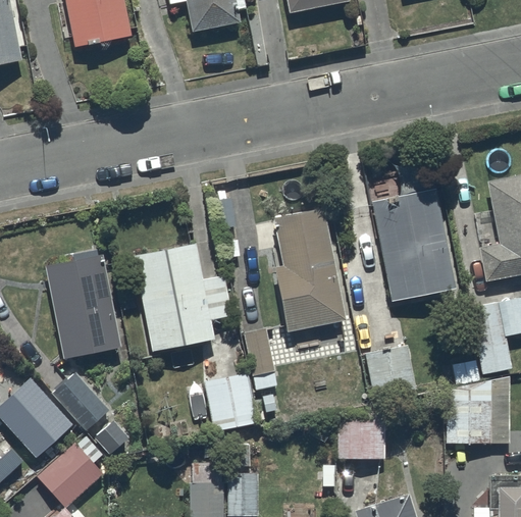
[(0,0),(0,58),(20,54),(9,0),(0,0)]
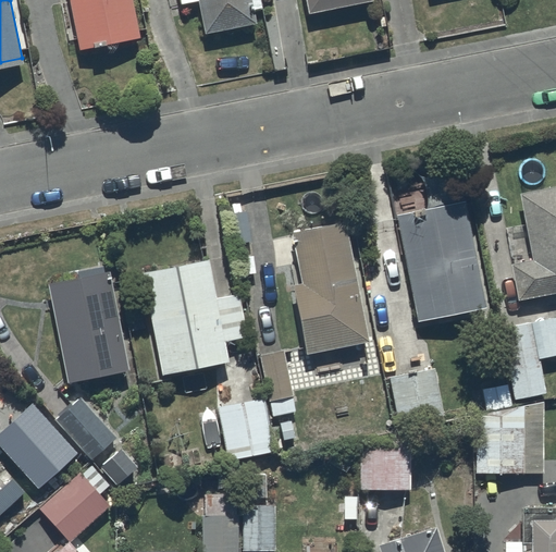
[(72,0),(81,45),(140,33),(133,0),(72,0)]
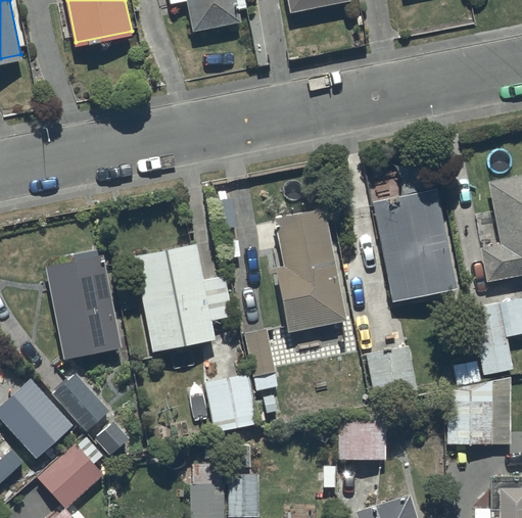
[(189,0),(195,26),(241,16),(237,0),(189,0)]
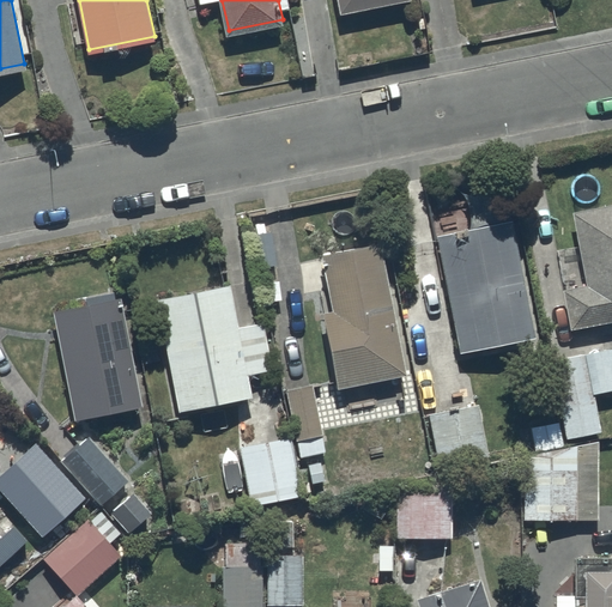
[(339,0),(343,12),(400,0),(339,0)]
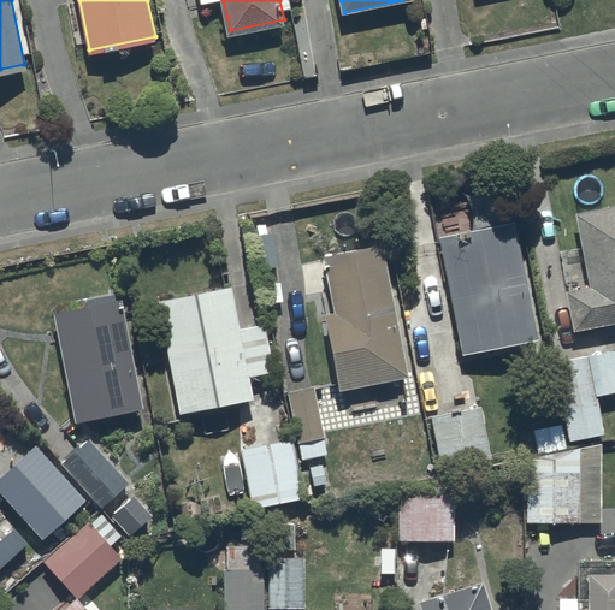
[(614,206),(575,215),(587,288),(565,291),(573,333),(614,324),(614,206)]
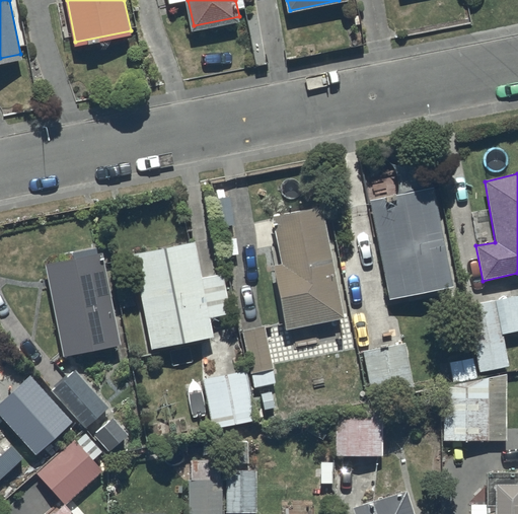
[(455,285),(434,188),(368,201),(388,299),(455,285)]
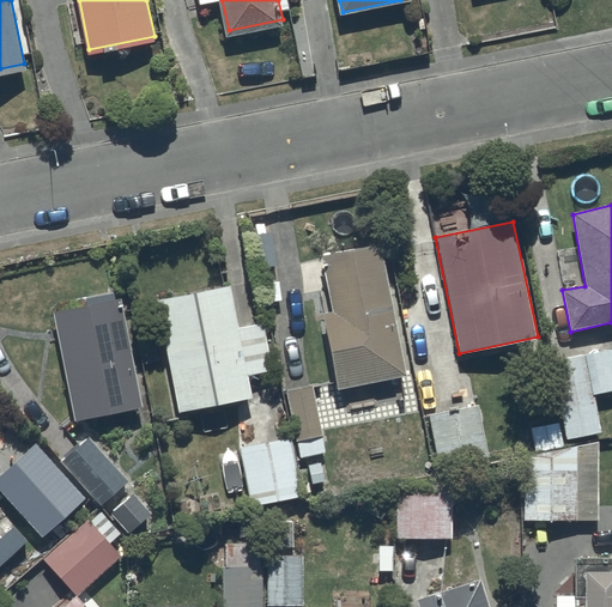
[(406,376),(380,244),(320,258),(331,311),(320,314),(337,390),(406,376)]
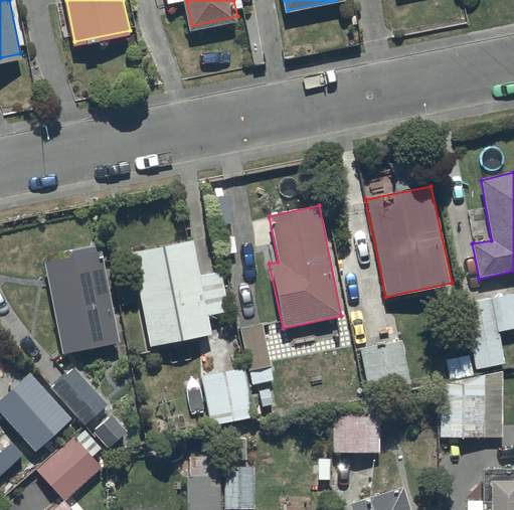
[(229,311),(221,272),(202,276),(193,238),(130,252),(151,348),(214,333),(210,315),(229,311)]
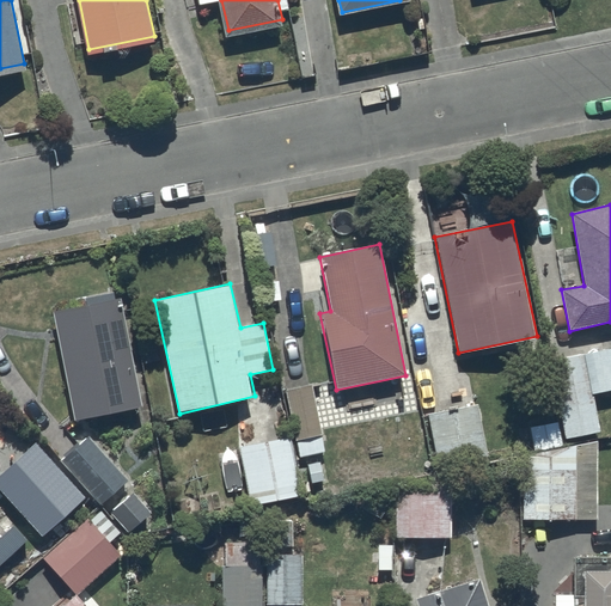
[(144,408),(124,310),(117,311),(115,293),(86,299),(87,305),(53,312),(74,421),(144,408)]
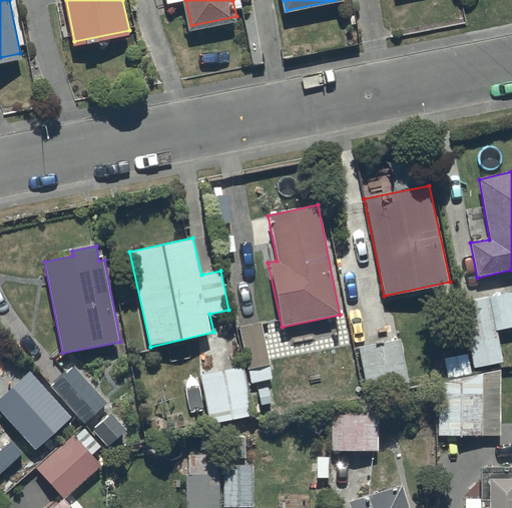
[(504,362),(497,331),(511,327),(511,291),(460,302),(474,368),(504,362)]
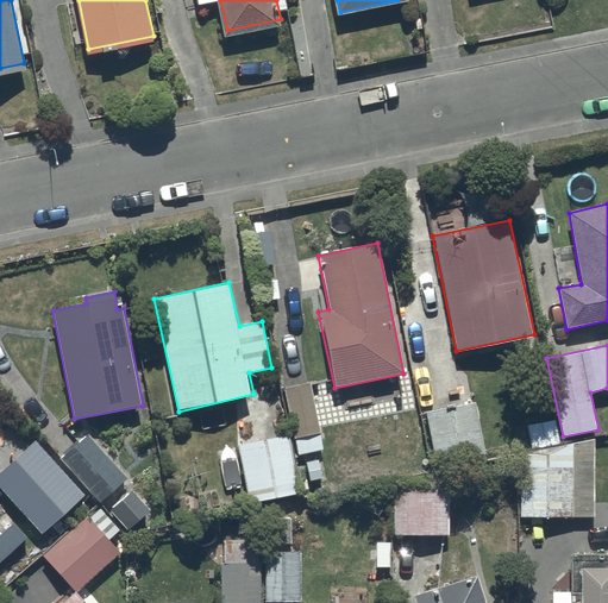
[(325,448),(312,383),(287,388),(300,453),(325,448)]
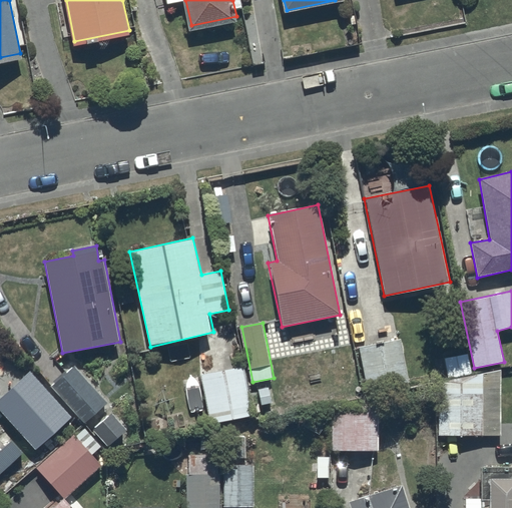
[(408,383),(399,338),(358,346),(367,391),(408,383)]
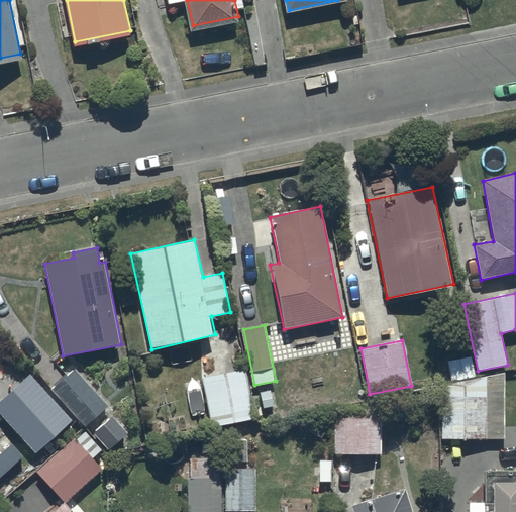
[(109,405),(76,369),(54,389),(86,425),(109,405)]
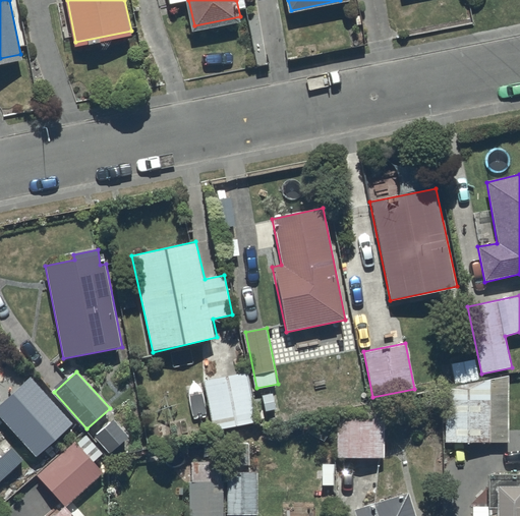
[(256,420),(246,373),(205,380),(213,430),(256,420)]
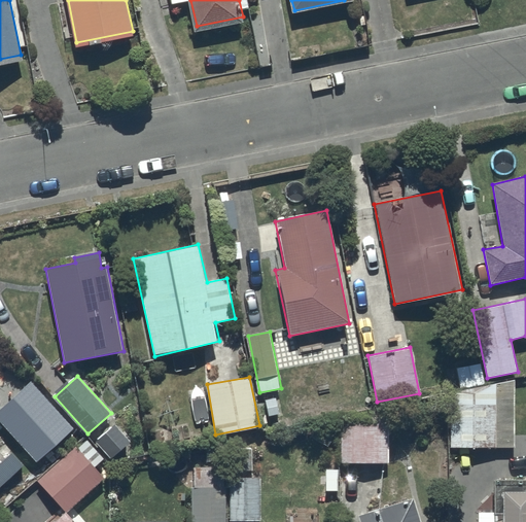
[(515,448),(515,378),(452,391),(450,447),(515,448)]
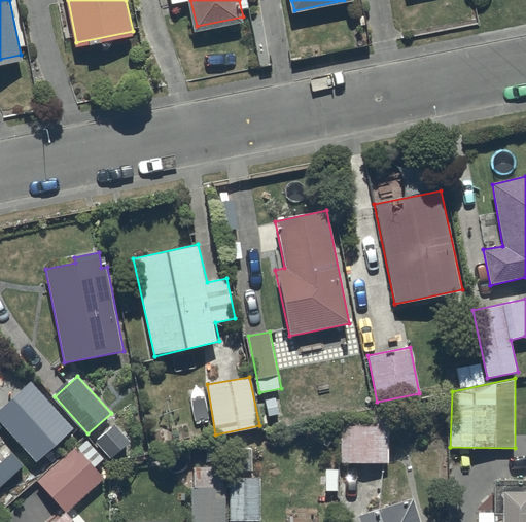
[(340,418),(340,463),(388,463),(388,419),(340,418)]
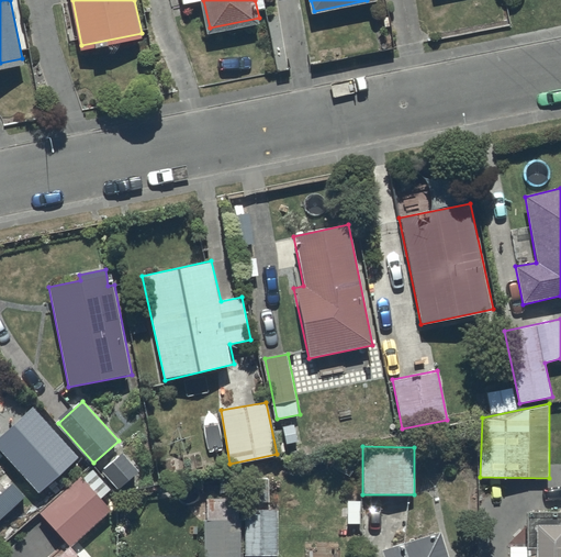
[(137,471),(121,454),(101,472),(118,490),(137,471)]
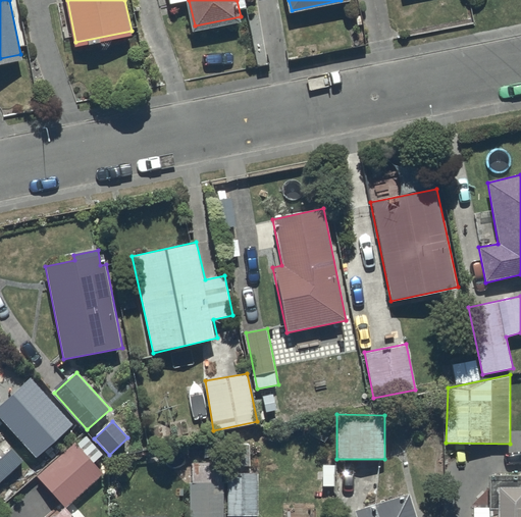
[(251,440),(230,440),(230,466),(250,466),(251,440)]
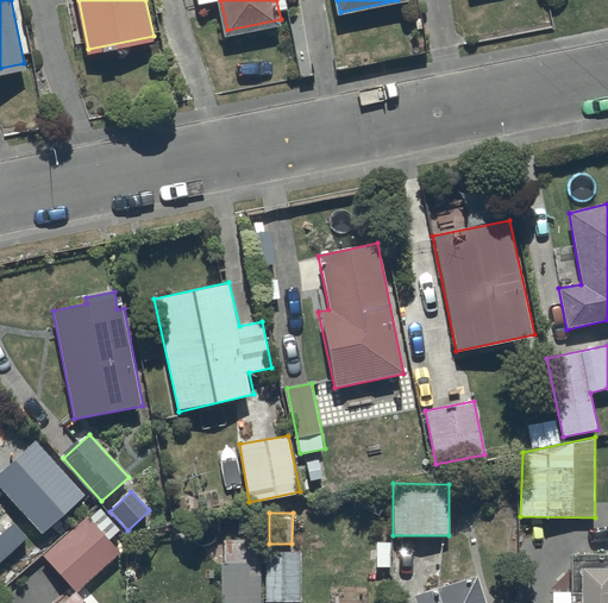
[(120,551),(89,515),(44,554),(75,590),(120,551)]
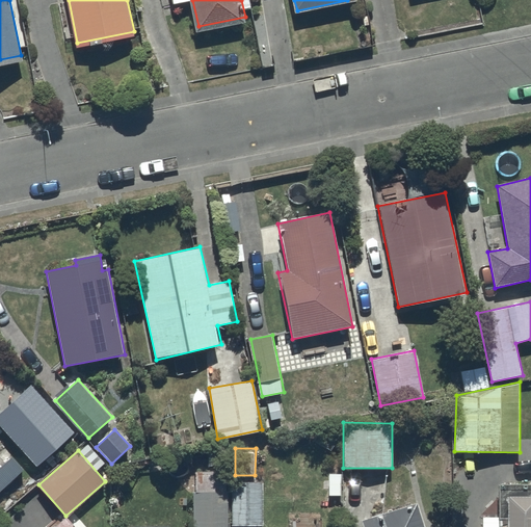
[(38,470),(27,457),(4,479),(15,491),(38,470)]
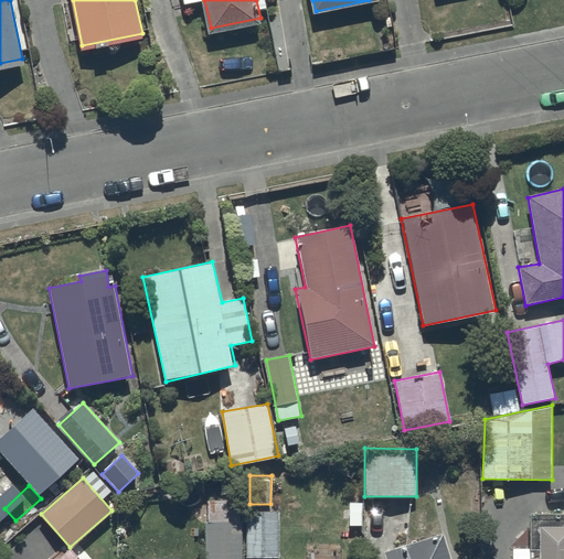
[(241,558),(242,520),(241,520),(241,505),(209,504),(209,520),(205,520),(204,558),(241,558)]
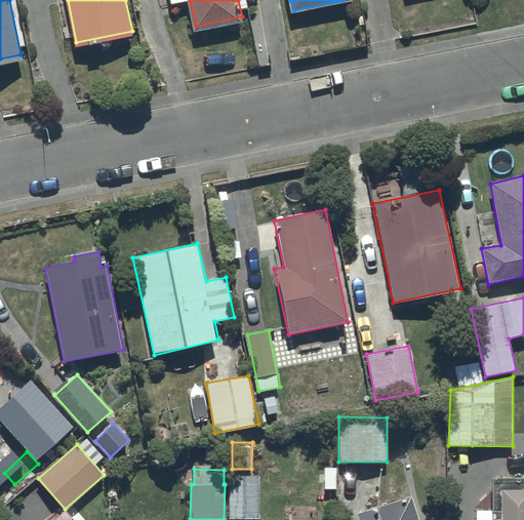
[(523,475),(497,476),(497,479),(489,479),(489,509),(475,509),(475,519),(523,519),(523,475)]
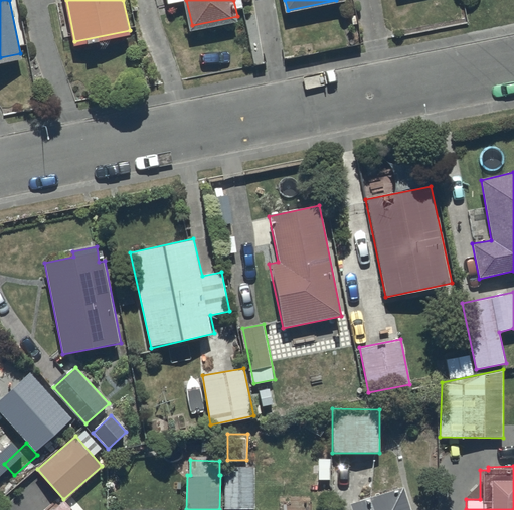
[(253,509),(253,467),(223,467),(224,509),(253,509)]
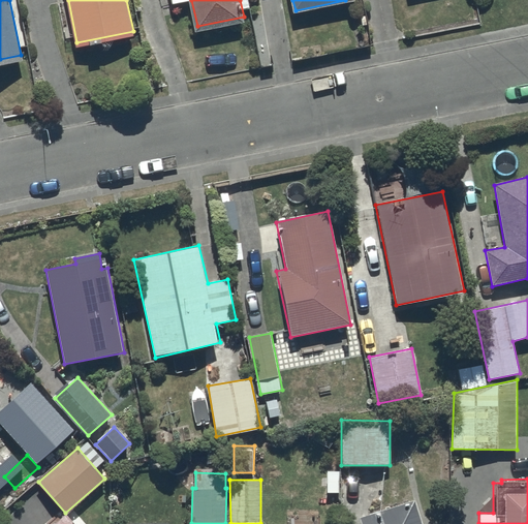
[(422,523),(414,500),(383,510),(382,505),(371,510),(372,514),(356,519),(358,523),(422,523)]
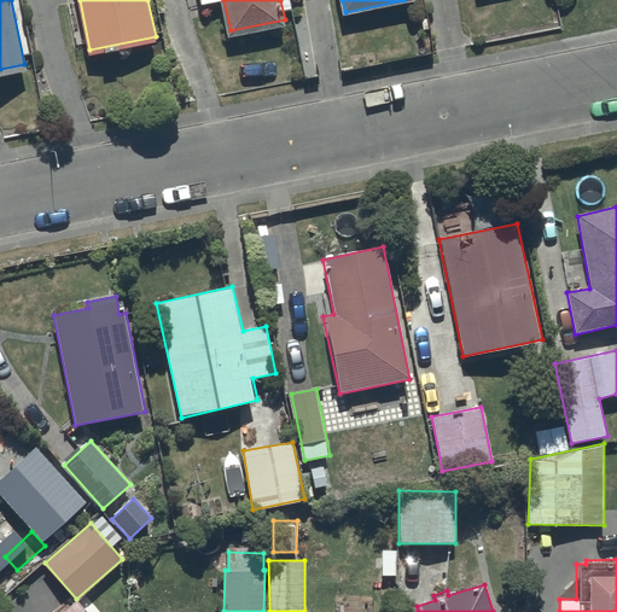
[(86,611),(77,601),(64,611),(86,611)]
